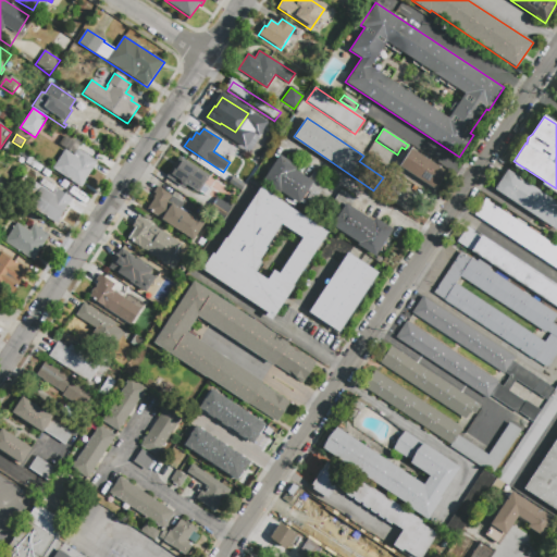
[(254,155),(242,147),(247,139),(259,147),(254,155)]
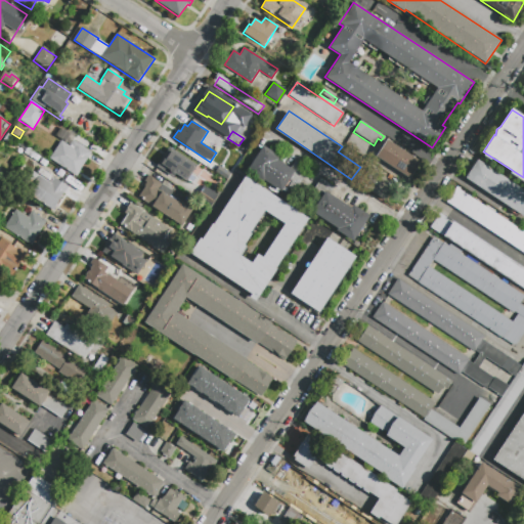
[(76,176),(49,159),(60,141),(69,146),(73,140),(90,153),(76,176)]
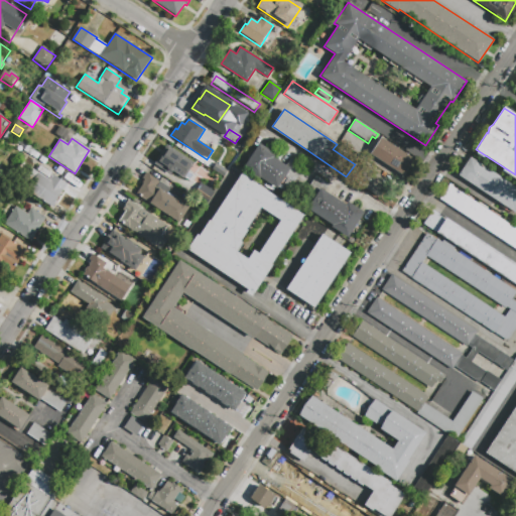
[(402,175),(370,154),(380,138),(413,159),(402,175)]
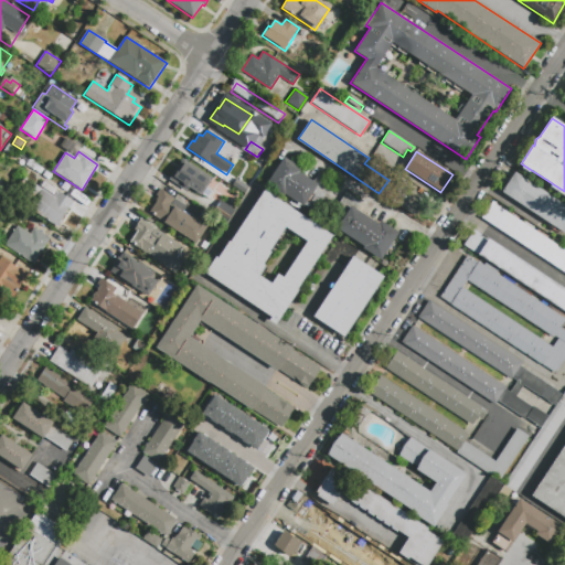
[(266,184),(284,157),(301,169),(299,172),(312,181),(318,173),(332,183),(313,211),(304,204),(302,206),(285,194),(284,196),(266,184)]
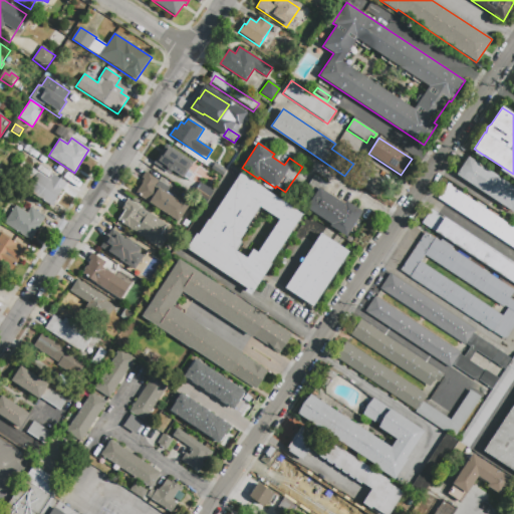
[(186,155),(184,159),(190,163),(179,181),(152,163),(159,152),(162,153),(165,149),(170,153),(174,147),(186,155)]
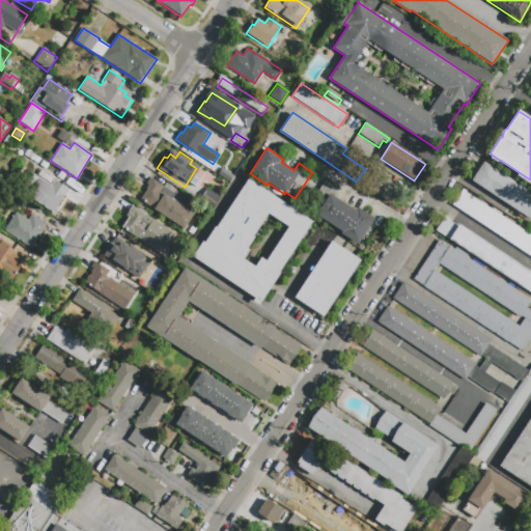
[(32,160),(35,156),(40,160),(38,164),(32,160)]
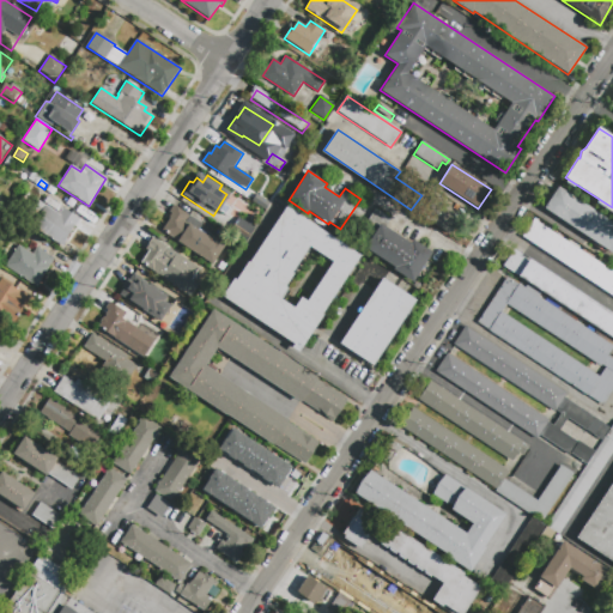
[(46,190),(49,184),(55,189),(52,194),(46,190)]
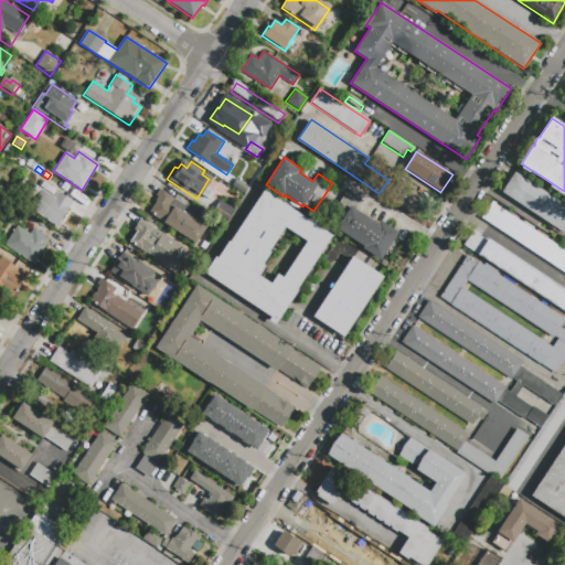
[(564,205),(564,234),(502,192),(514,173),(564,205)]
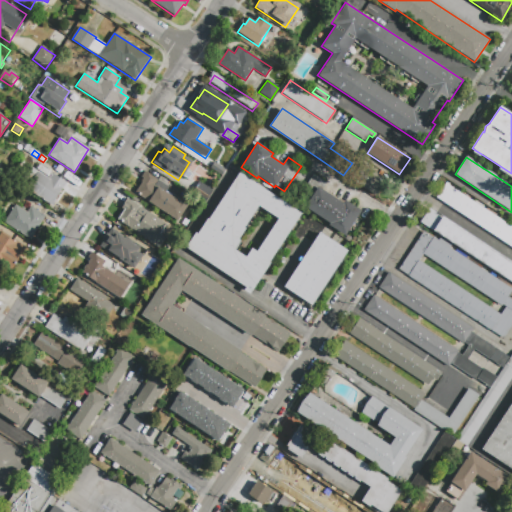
[(215,161),(226,168),(221,175),(211,168),(215,161)]
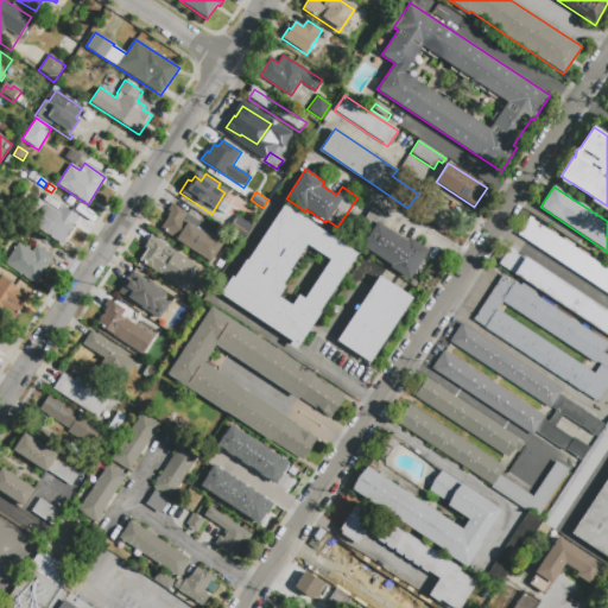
[(458,214),(445,233),(417,214),(429,195),(458,214)]
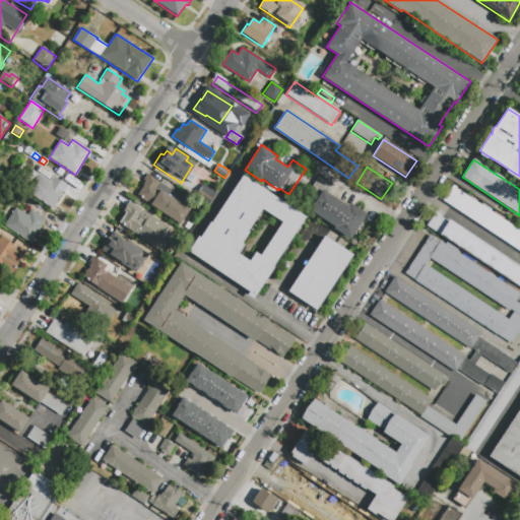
[(68,186),(54,208),(22,188),(34,171),(37,173),(40,168),(51,175),(48,180),(50,181),(53,177),(68,186)]
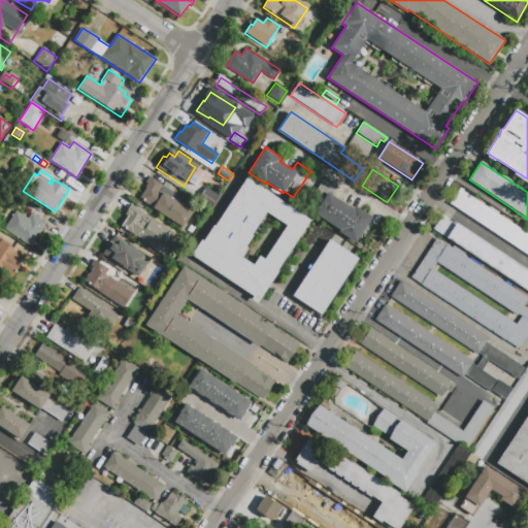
[(193,213),(183,229),(139,199),(146,188),(145,187),(147,184),(145,183),(150,176),(163,186),(160,191),(193,213)]
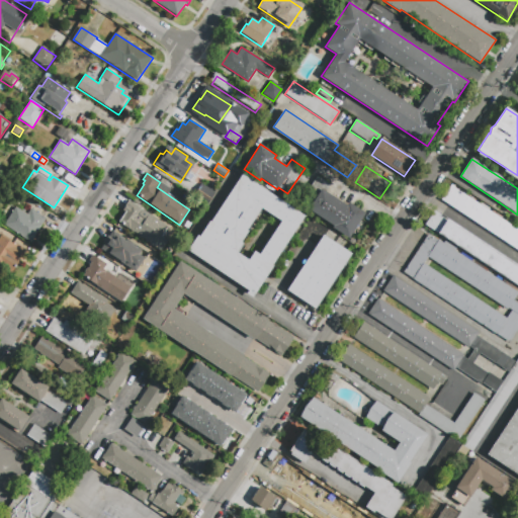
[(199,237),(209,222),(210,222),(242,175),(305,217),(272,265),(273,266),(257,291),(253,297),(247,293),(249,291),(249,290),(209,265),(188,251),(198,236),(199,237)]
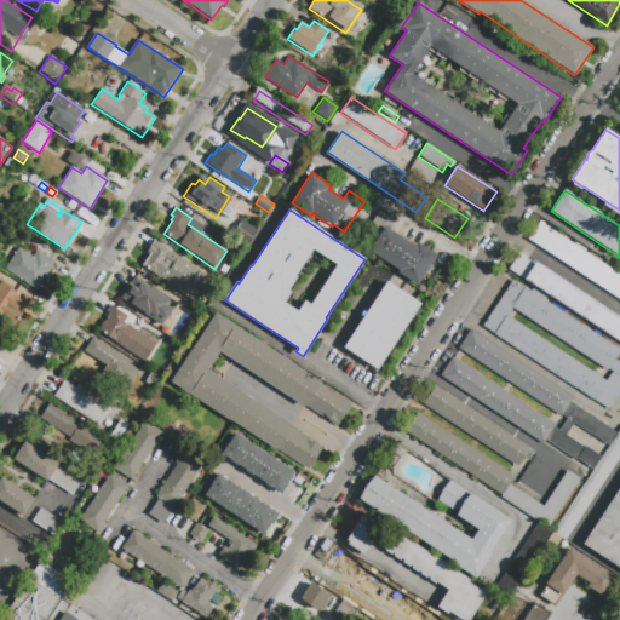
[(78,216),(80,211),(98,222),(95,227),(78,216)]
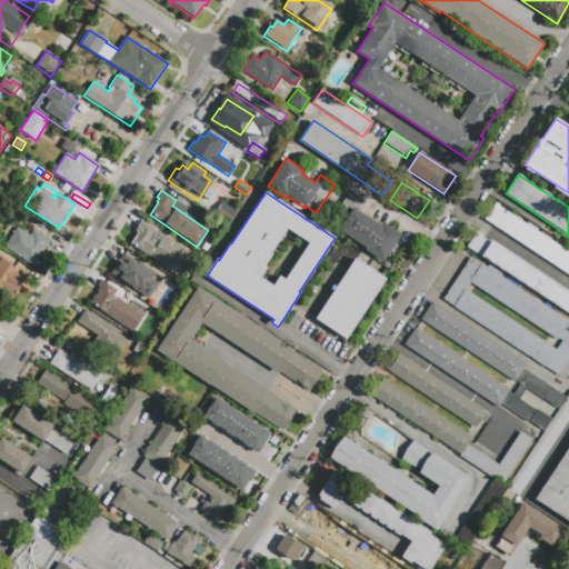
[(382,261),(365,250),(367,247),(338,229),(339,227),(331,221),(349,193),(363,203),(358,211),(380,226),(382,221),(400,232),(382,261)]
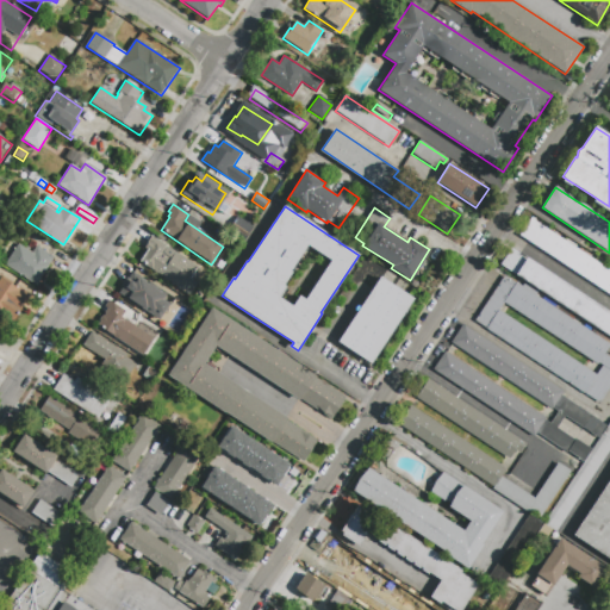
[(237,216),(253,226),(248,234),(232,224),(237,216)]
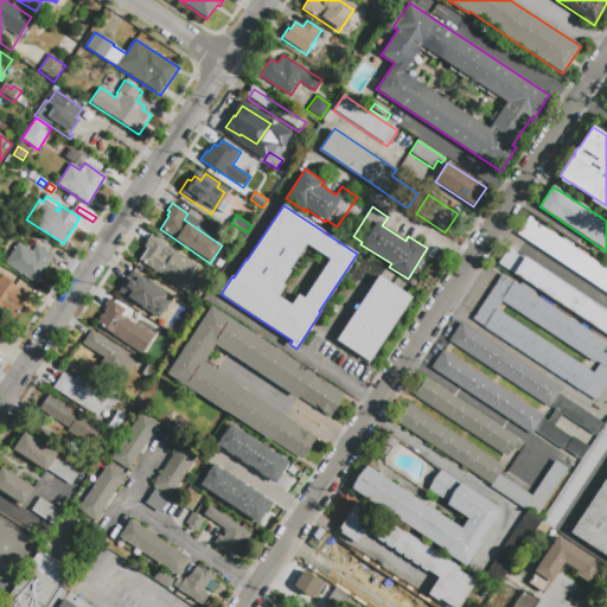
[(606,292),(518,234),(529,218),(606,268),(606,292)]
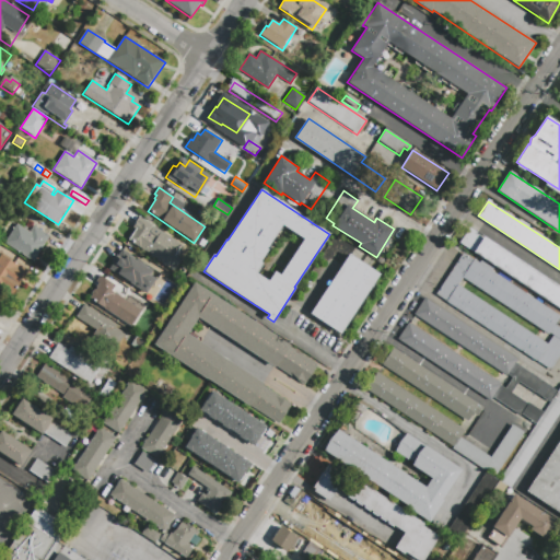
[(175,257),(168,253),(162,264),(128,241),(135,231),(131,230),(140,218),(142,219),(146,214),(152,219),(150,224),(154,226),(151,231),(153,232),(156,228),(166,234),(183,245),(175,257)]
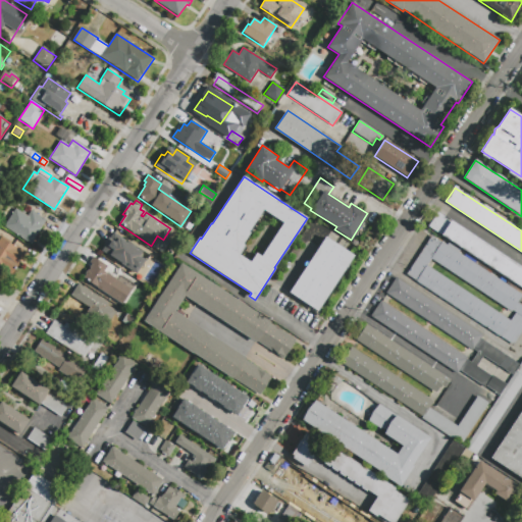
[(33,213),(47,223),(32,247),(5,229),(16,211),(29,219),(33,213)]
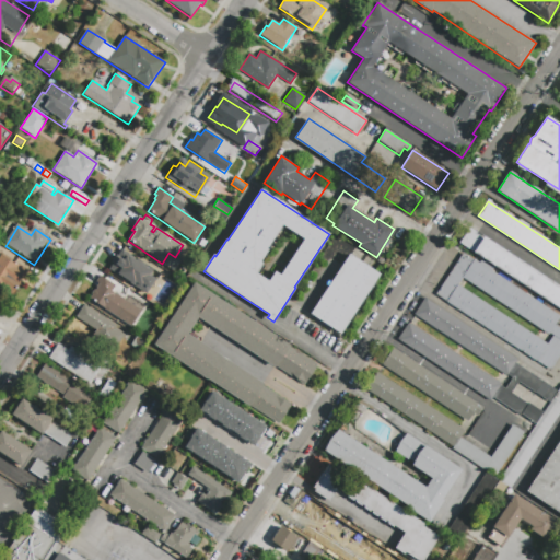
[(559,308),(475,253),(473,256),(457,245),(469,228),(478,233),(476,234),(483,240),(485,237),(559,287),(559,308)]
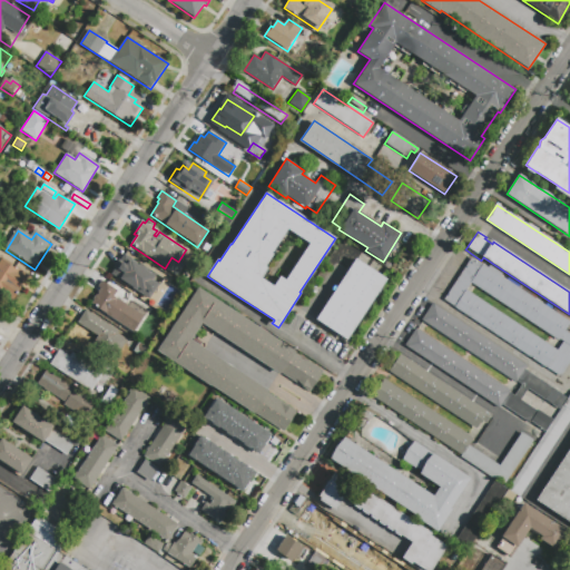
[(111,275),(115,271),(112,269),(119,259),(121,261),(126,254),(131,257),(130,258),(139,265),(140,264),(148,269),(147,271),(155,275),(153,279),(158,284),(148,300),(111,275)]
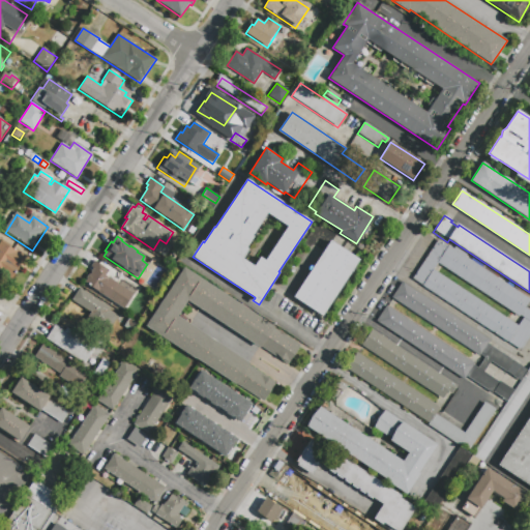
[(2,276),(0,274),(0,243),(2,240),(13,248),(15,247),(30,258),(25,266),(21,264),(18,267),(16,266),(9,274),(5,272),(2,276)]
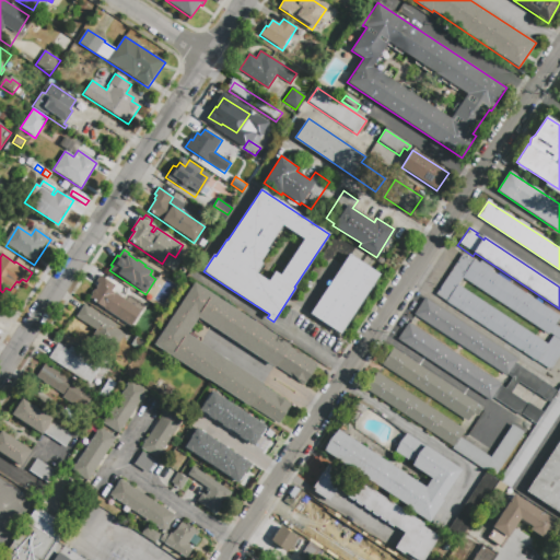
[(559,353),(549,370),(459,311),(435,294),(462,254),(559,317),(553,325),(559,329),(559,353)]
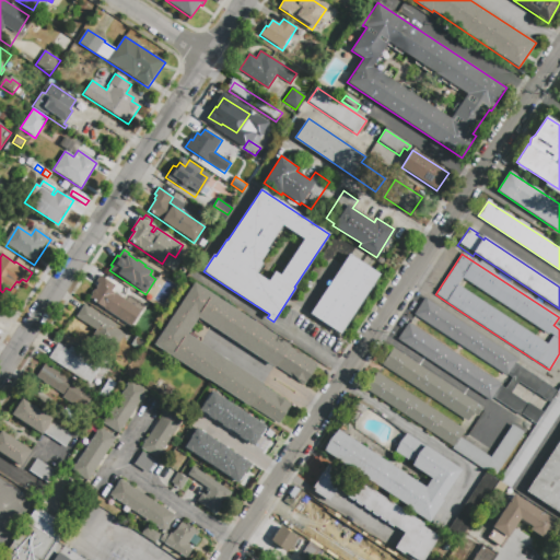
[(381,275),(356,313),(341,334),(311,314),(350,255),(381,275)]
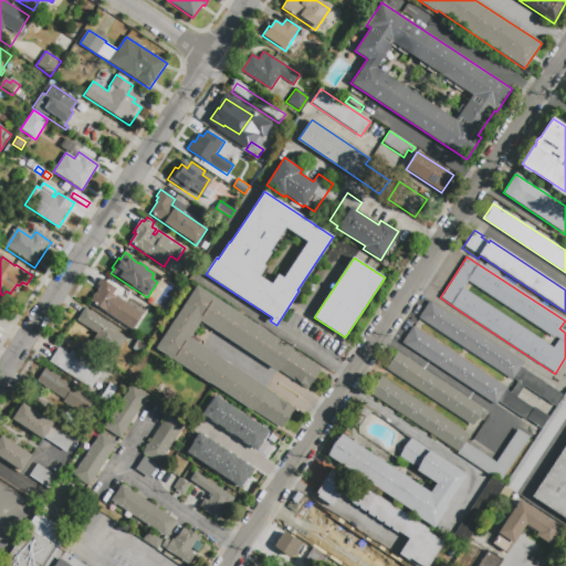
[(143,314),(132,331),(117,321),(117,322),(90,303),(98,292),(97,291),(100,286),(97,285),(102,280),(117,290),(114,294),(143,314)]
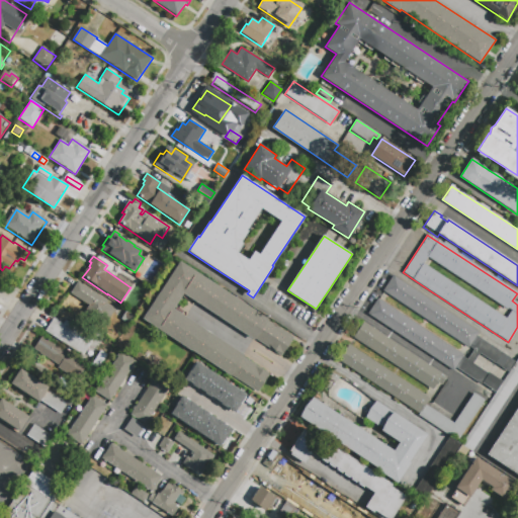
[(268,320),(267,321),(293,339),(281,356),(255,339),(254,340),(183,293),(173,310),(244,356),(243,357),(268,374),(257,392),(231,375),(231,376),(143,319),(160,292),(180,262),(268,320)]
